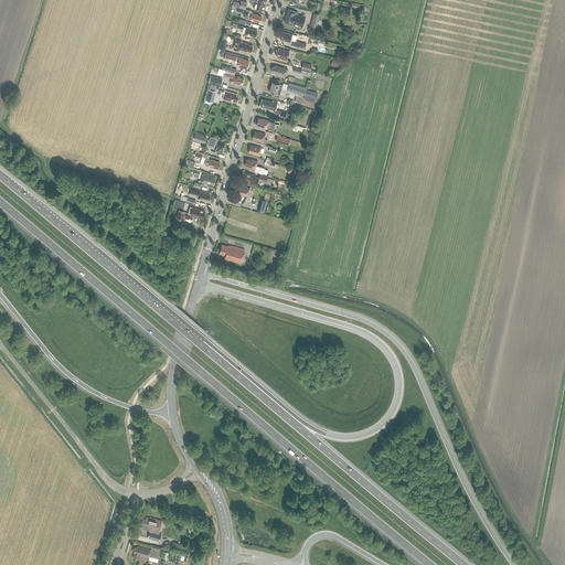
[(263,11),(265,6),(252,1),(251,4),(254,6),(253,9),(263,11)]
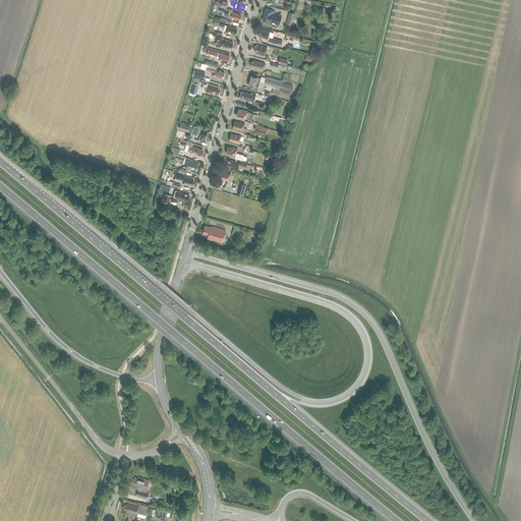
[(226,14),(225,17),(236,20),(236,19),(239,21),(240,19),(241,18),(241,17),(241,16),(241,15),(237,14),(232,12),(233,10),(230,9),(229,11),(225,10),(224,13),(226,14)]
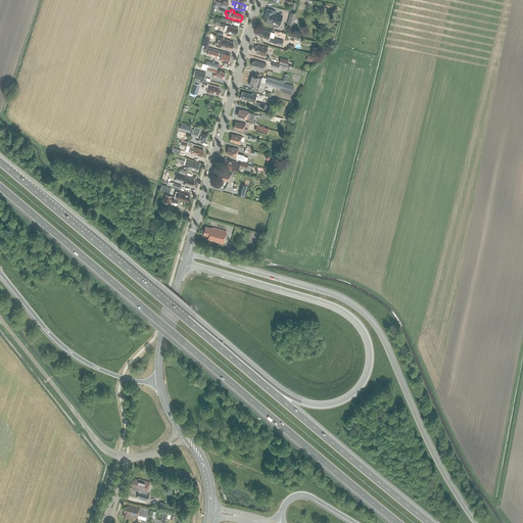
[(279,27),(280,25),(282,16),(275,14),(276,12),(267,9),(264,20),(272,24),(272,25),(273,28),(277,29),(279,27)]
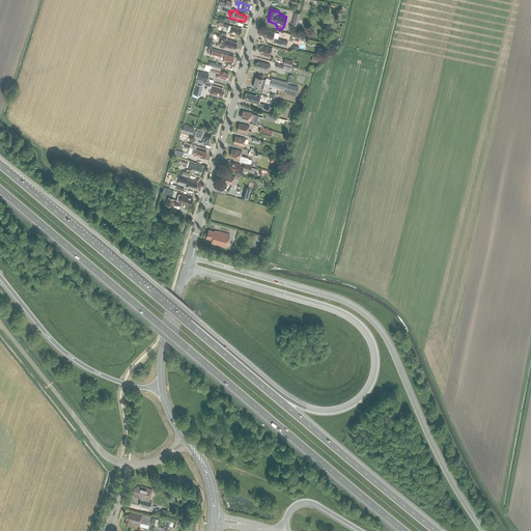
[(301,14),(295,12),(291,25),(298,26),(301,14)]
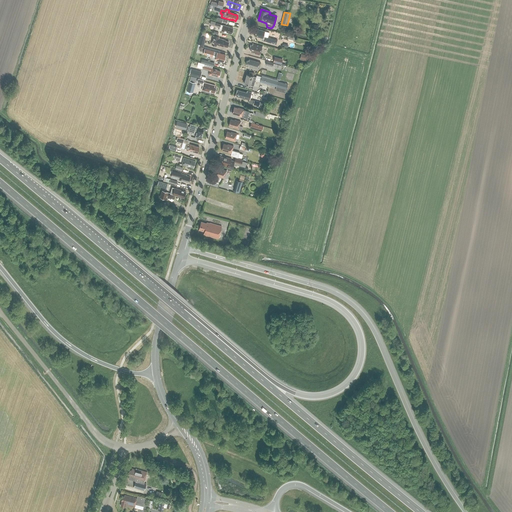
[(228,33),(231,34),(233,28),(229,27),(223,25),(216,23),(215,26),(220,28),(219,30),(221,31),(224,32),(227,33),(228,33)]
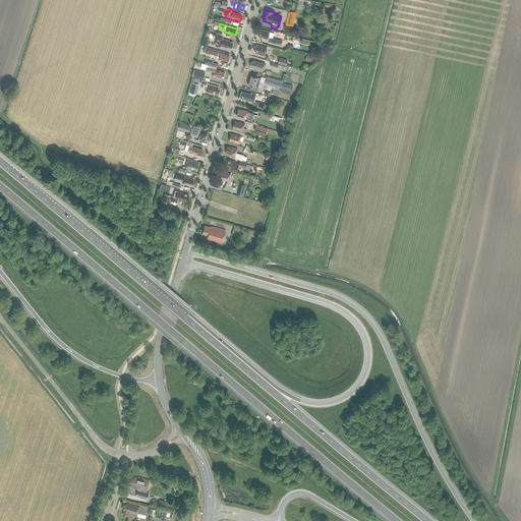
[(282,41),(268,37),(270,32),(261,30),(258,37),(268,39),(270,40),(269,42),(281,45),(282,41)]
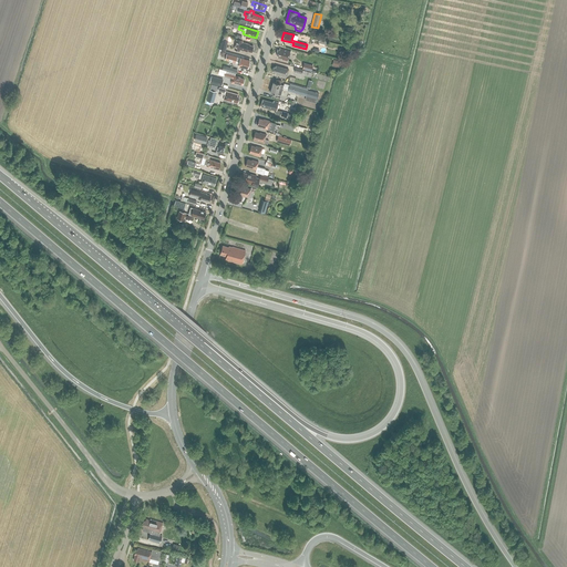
[(226,51),(229,37),(224,35),(219,50),(226,51)]
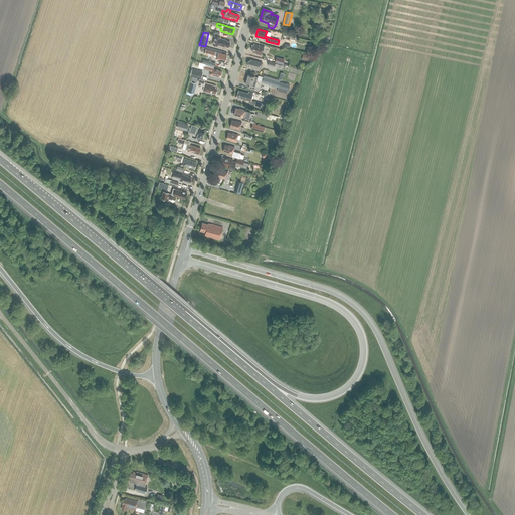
[(228,47),(229,46),(229,45),(230,44),(229,43),(230,42),(226,41),(226,40),(219,39),(220,37),(215,36),(212,44),(217,46),(218,45),(224,47),(225,46),(228,47)]
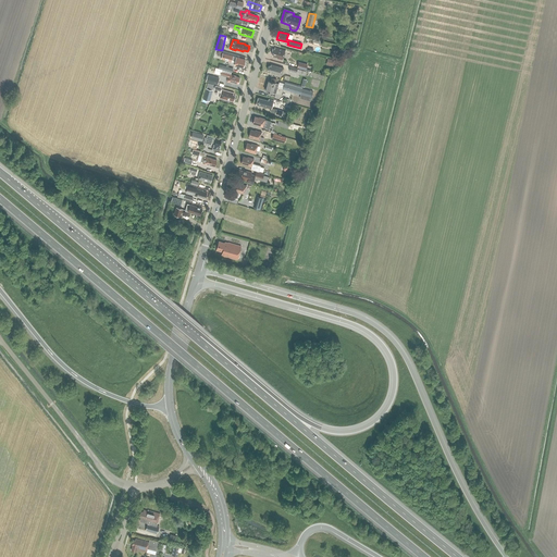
[(276,58),(283,60),(285,51),(275,48),(274,50),(273,49),(271,54),(273,54),(272,57),(276,58)]
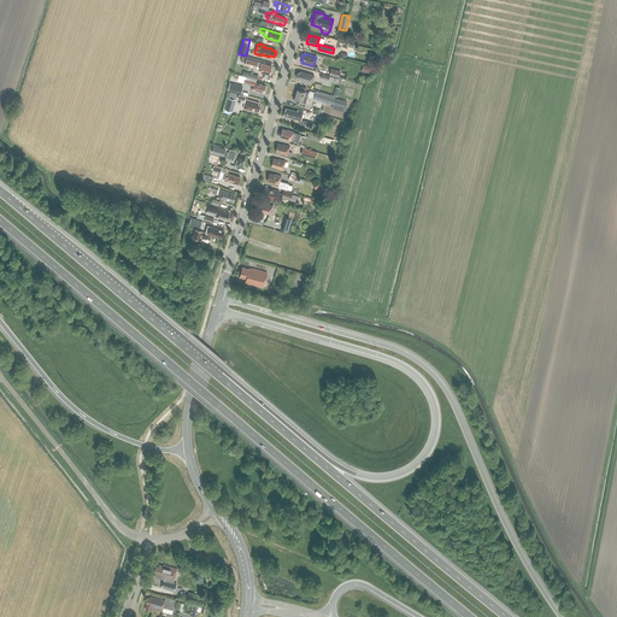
[(259,72),(269,75),(271,66),(258,63),(247,59),(245,65),(257,69),(257,66),(260,68),(259,72)]
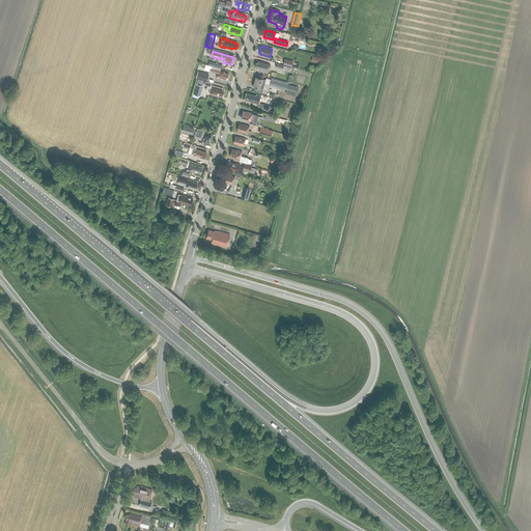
[(319,63),(320,57),(313,55),(311,61),(319,63)]
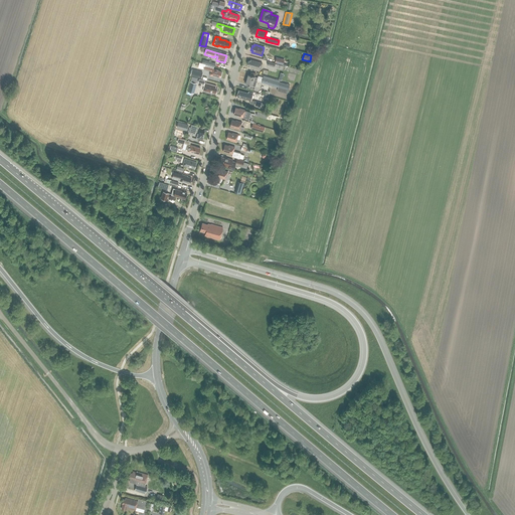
[(247,63),(247,64),(247,65),(250,65),(250,67),(261,70),(263,63),(250,60),(250,61),(248,60),(248,61),(247,62),(247,63)]
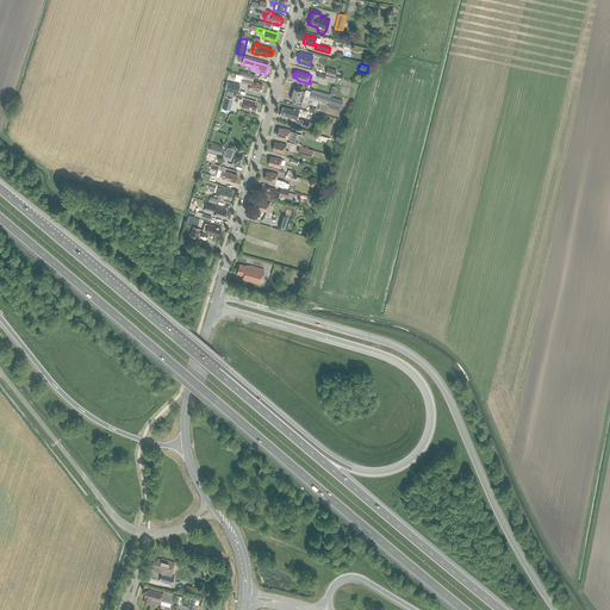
[(253,82),(242,79),(241,82),(249,85),(248,89),(256,91),(261,92),(261,89),(262,89),(262,88),(262,87),(262,86),(259,85),(259,83),(253,82)]
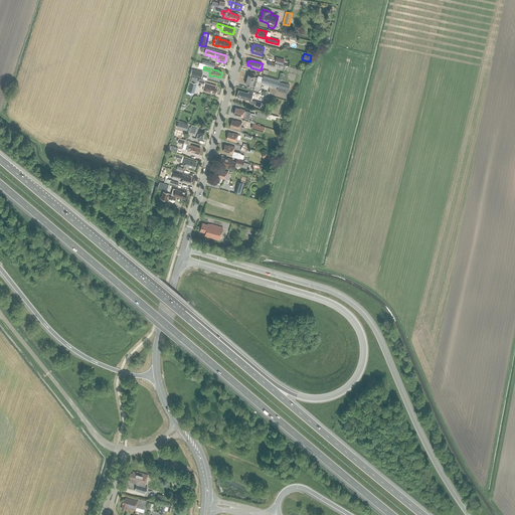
[(203,72),(192,69),(190,75),(201,78),(203,72)]
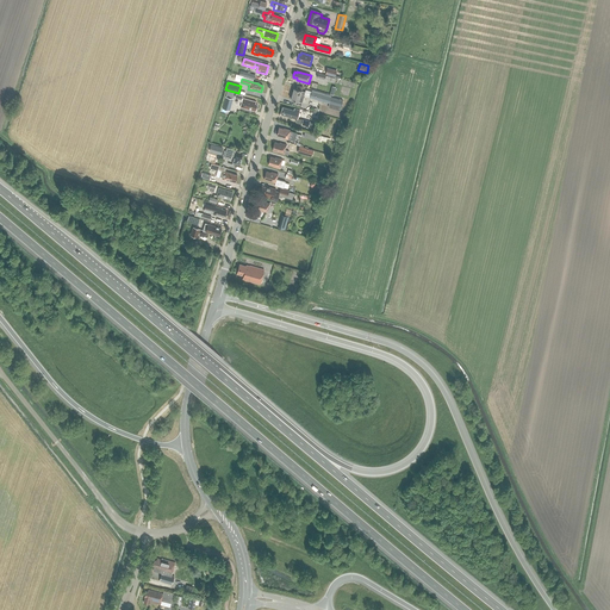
[(291,100),(298,103),(302,104),(305,92),(302,91),(294,88),(291,100)]
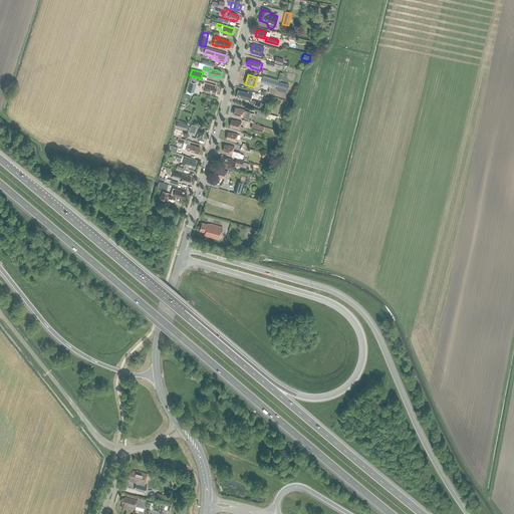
[(196,83),(197,78),(192,76),(190,81),(187,91),(194,93),(197,83),(196,83)]
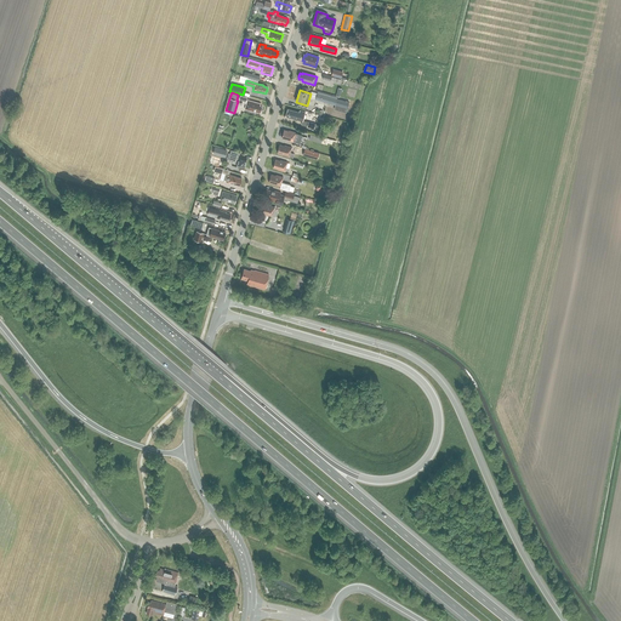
[(315,100),(335,106),(337,98),(317,93),(315,100)]
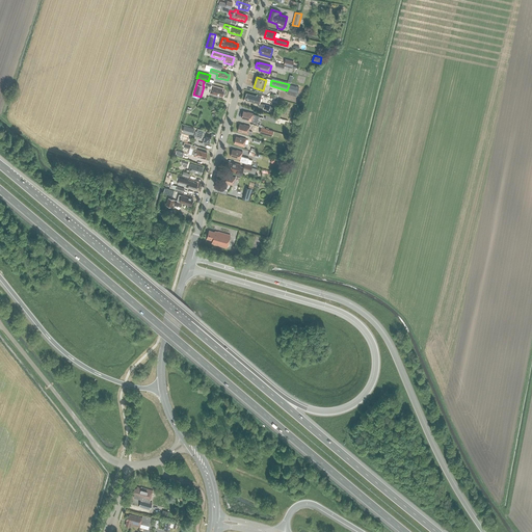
[(289,84),(287,90),(297,94),(299,87),(289,84)]
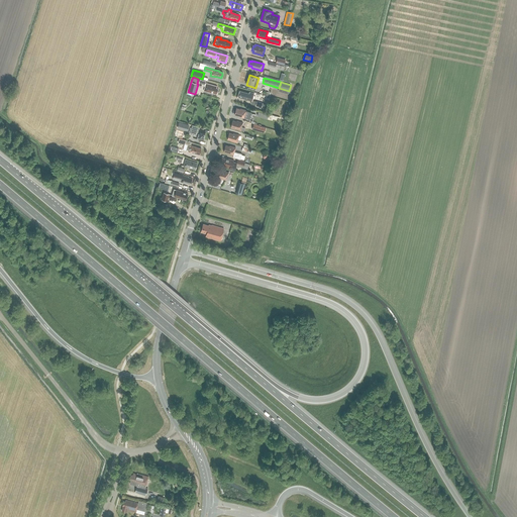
[(216,88),(217,87),(208,84),(206,84),(204,91),(212,93),(213,93),(216,94),(218,89),(216,88)]
